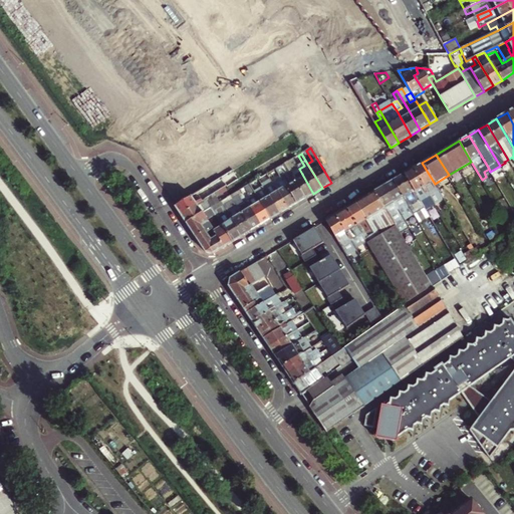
[(305,199),(313,194),(299,169),(292,159),(288,161),(293,170),(289,172),(305,199)]
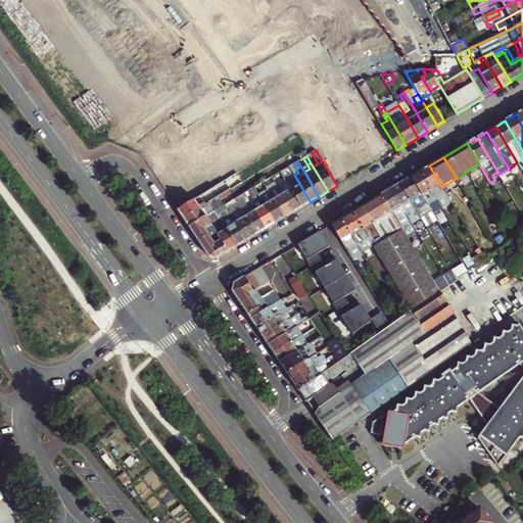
[(453,203),(442,187),(429,165),(421,172),(443,208),(448,205),(453,203)]
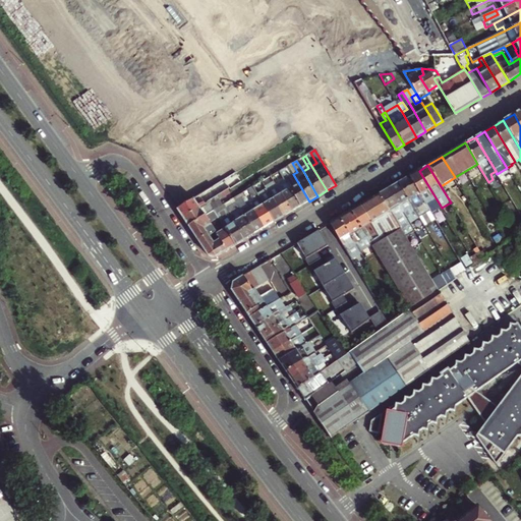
[(300,207),(309,201),(293,174),(288,166),(283,169),(279,171),(282,174),(285,179),(285,180),(290,188),(300,207)]
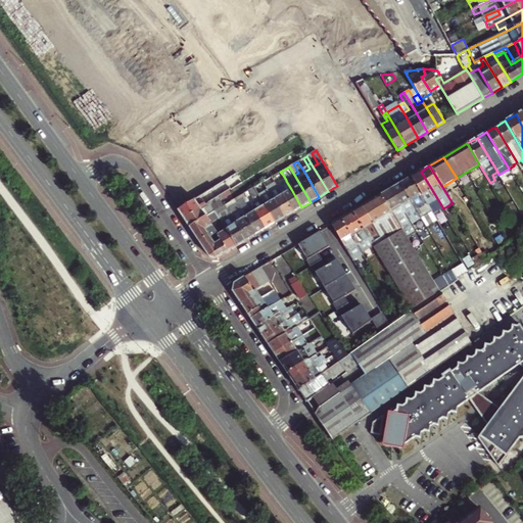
[(446,216),(443,208),(421,172),(411,177),(431,211),(432,214),(437,210),(442,218),(446,216)]
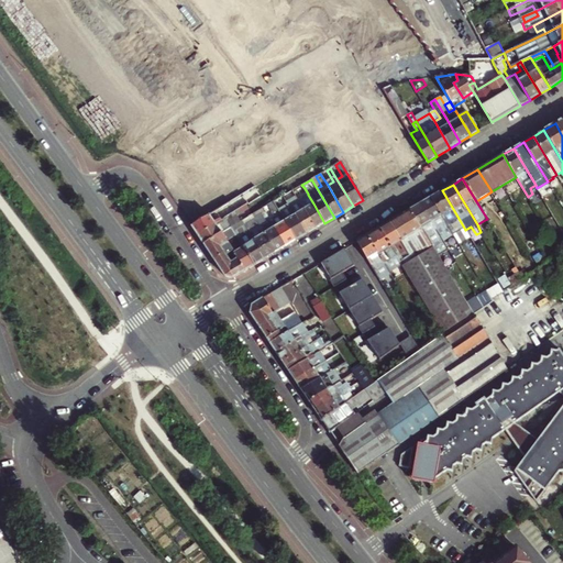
[(453,235),(464,228),(442,190),(431,197),(445,222),(453,235)]
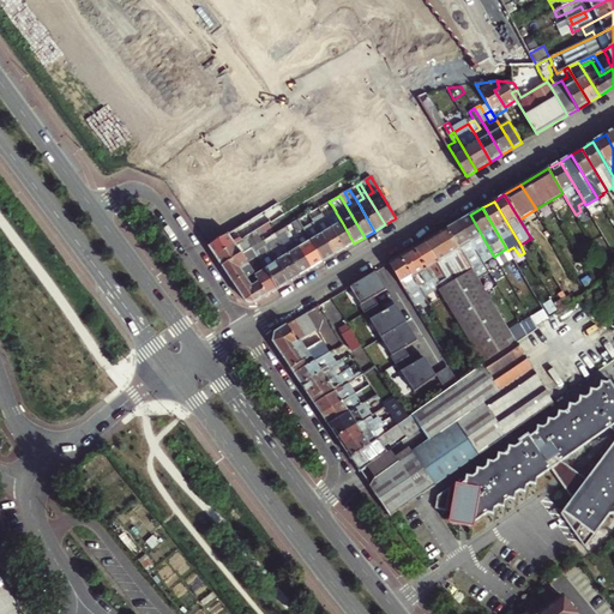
[(331,229),(342,222),(336,212),(325,218),(326,220),(331,229)]
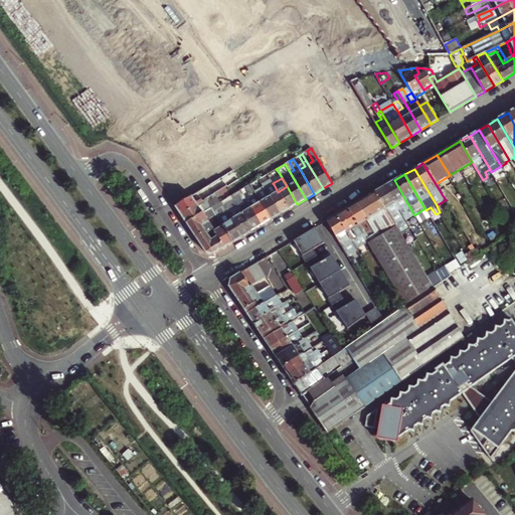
[(414,215),(407,203),(394,180),(384,186),(398,209),(405,220),(414,215)]
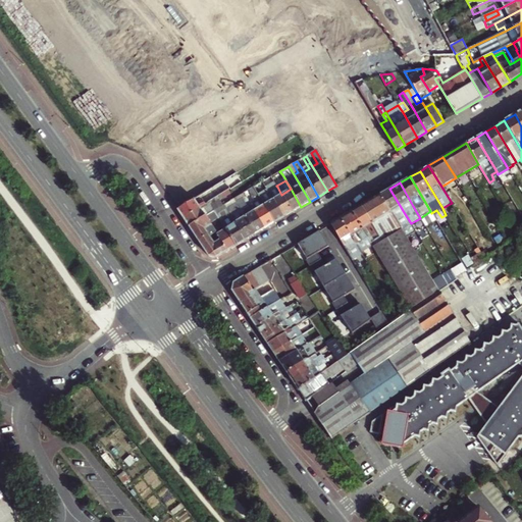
[(283,217),(293,212),(281,195),(277,187),(268,192),(283,217)]
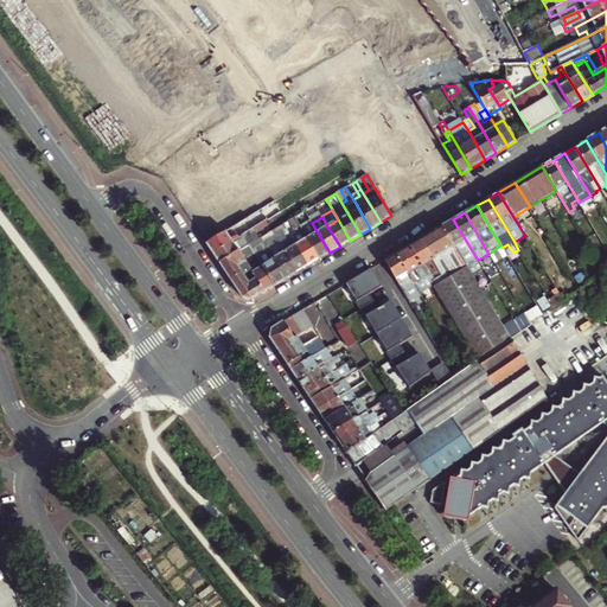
[(308,266),(319,259),(301,229),(295,218),(291,221),(298,234),(292,237),(308,266)]
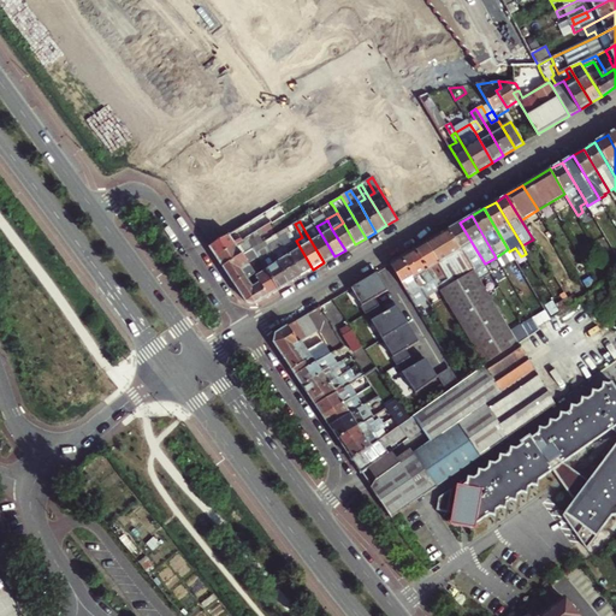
[(209,247),(217,258),(258,232),(249,223),(230,235),(209,247)]
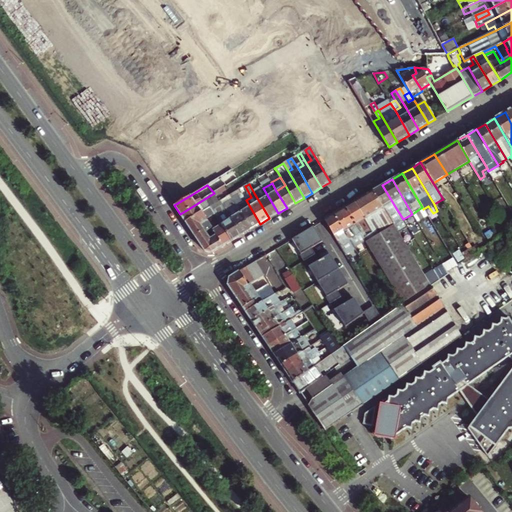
[(287,208),(295,203),(285,185),(276,191),(287,208)]
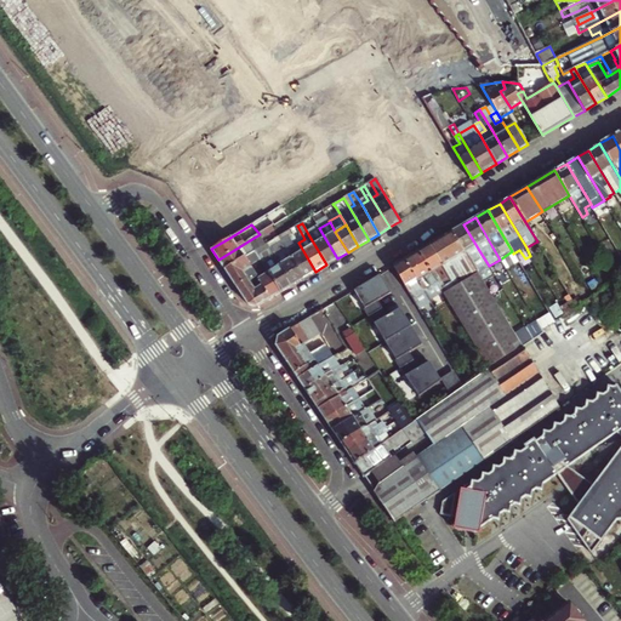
[(489,266),(480,252),(463,224),(453,232),(482,281),(494,274),(489,266)]
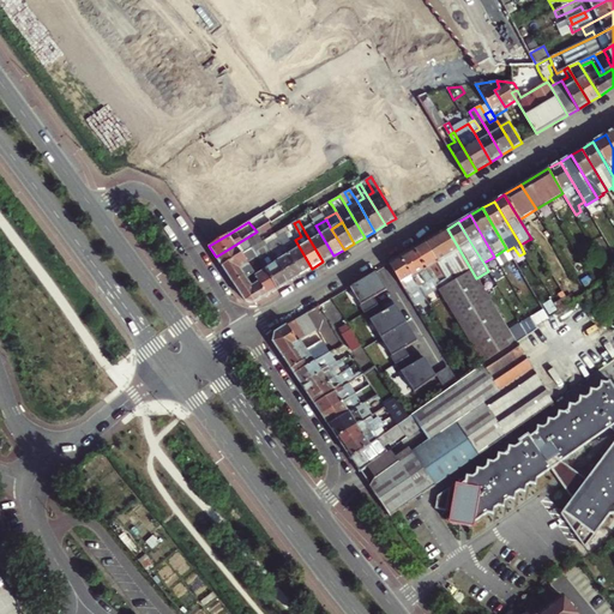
[(222,266),(242,254),(251,248),(253,248),(263,242),(258,235),(271,228),(269,224),(257,232),(216,257),(222,266)]
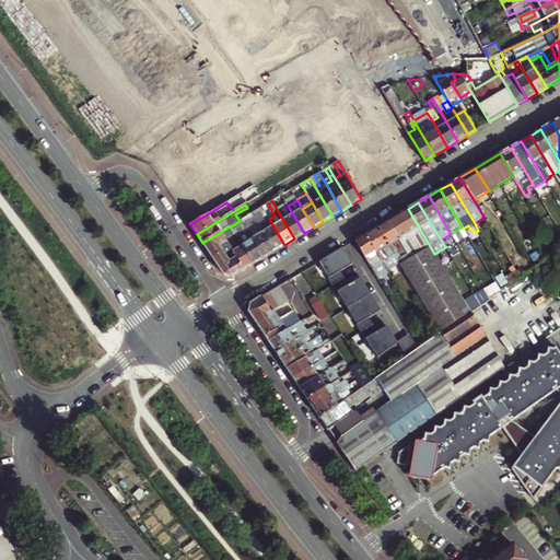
[(294,238),(304,233),(288,206),(284,208),(283,205),(279,207),(281,210),(278,211),(294,238)]
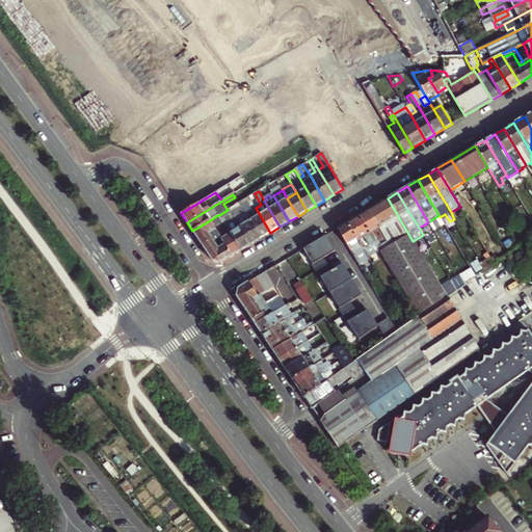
[(260,239),(270,233),(256,208),(248,196),(238,203),(241,207),(245,214),(260,239)]
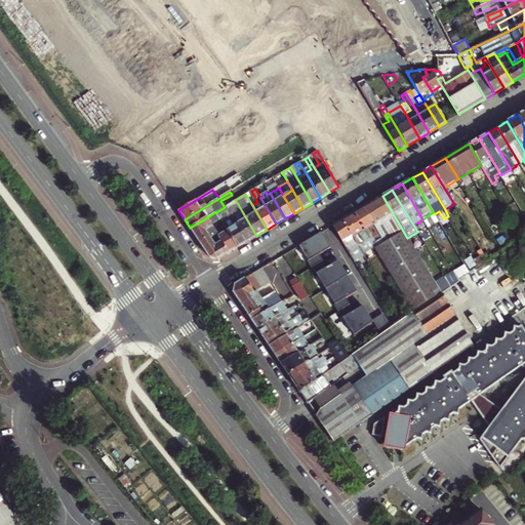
[(428,271),(407,238),(382,196),(363,207),(382,239),(372,243),(374,247),(400,290),(428,271)]
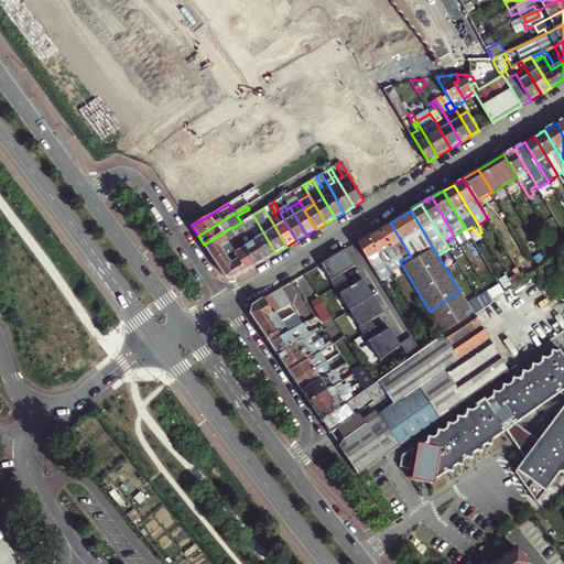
[(266,259),(275,253),(260,227),(256,219),(252,215),(249,217),(242,221),(250,234),(266,259)]
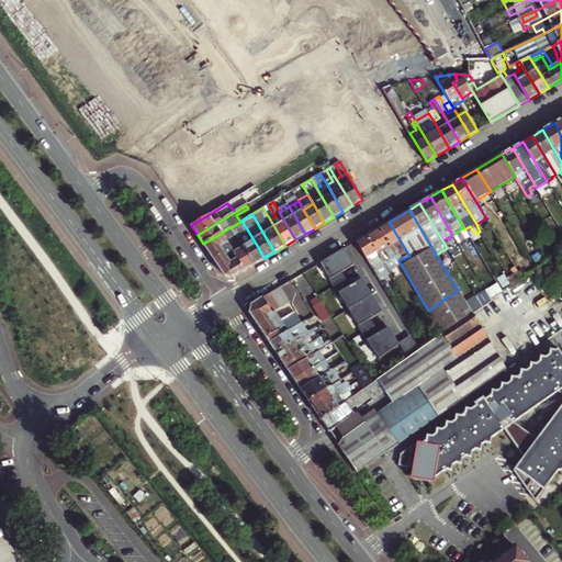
[(254,265),(265,258),(249,233),(242,221),(240,222),(232,227),(233,231),(236,234),(238,238),(243,246),(254,265)]
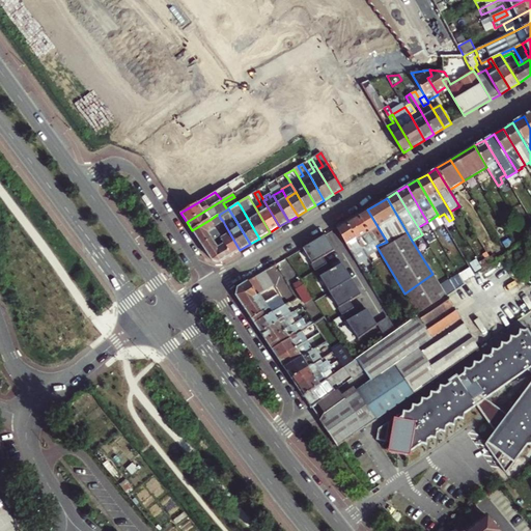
[(376,246),(387,242),(367,210),(358,216),(376,246)]
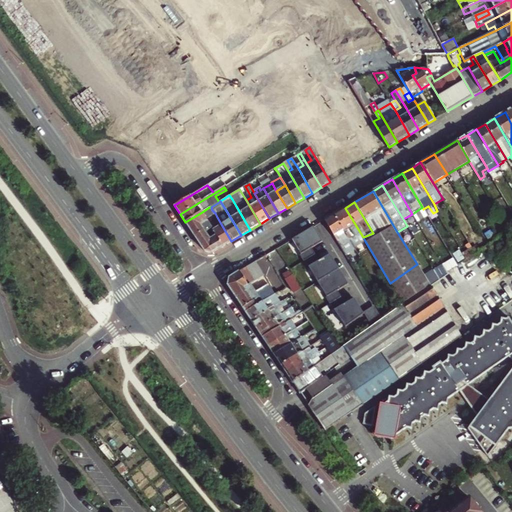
[(206,219),(215,213),(212,210),(211,207),(209,207),(202,212),(206,219)]
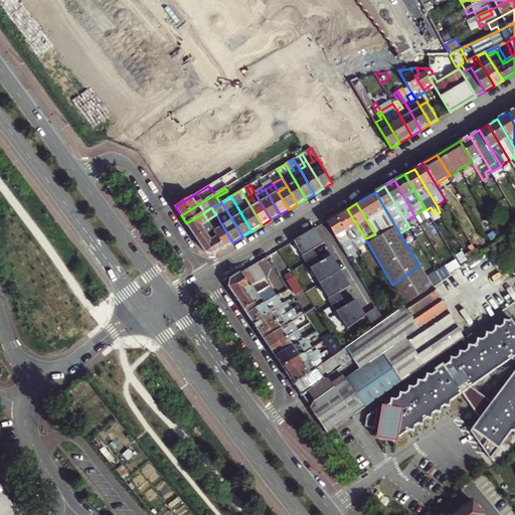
[(367,242),(365,238),(347,209),(336,215),(352,241),(356,248),(363,244),(367,242)]
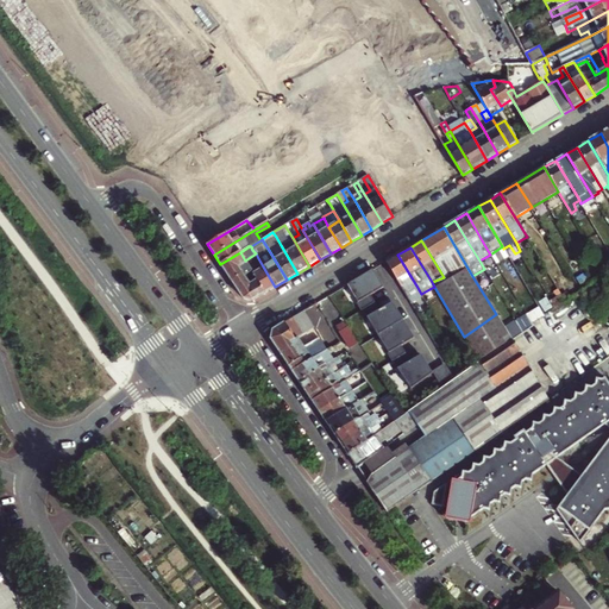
[(244,275),(251,271),(245,261),(240,252),(220,264),(231,281),(243,274),(244,275)]
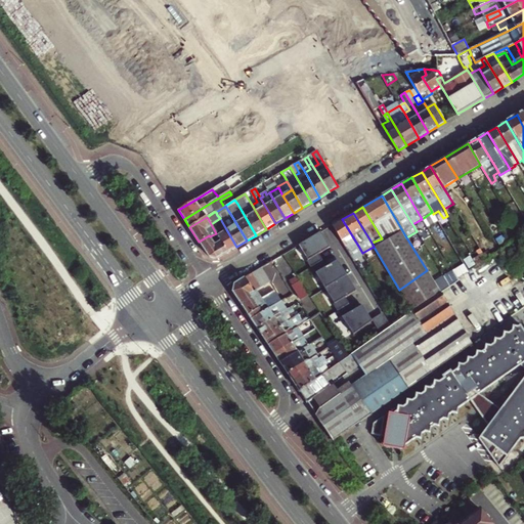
[(362,253),(358,246),(342,219),(332,225),(353,261),(358,259),(363,255),(362,253)]
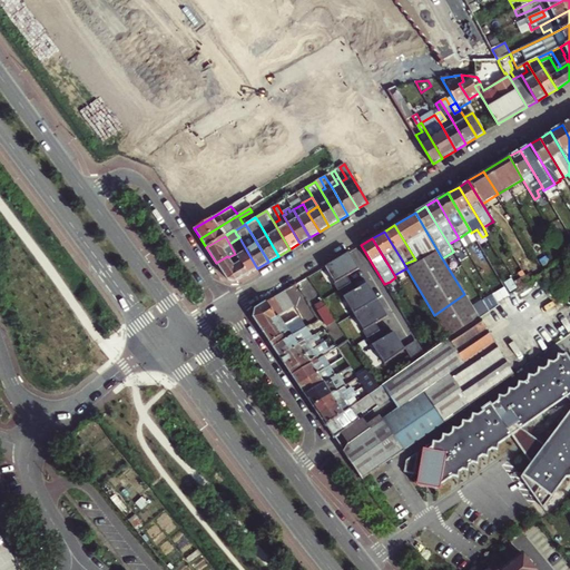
[(248,275),(257,268),(246,249),(236,255),(239,259),(248,275)]
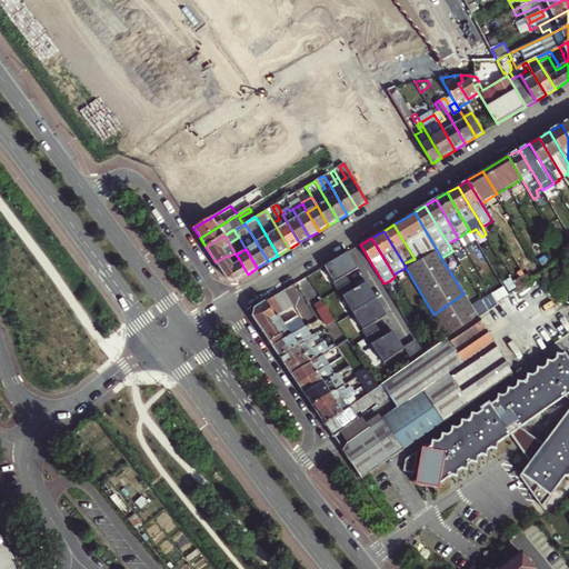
[(340,289),(350,282),(346,276),(358,268),(348,252),(326,266),(336,282),(340,289)]
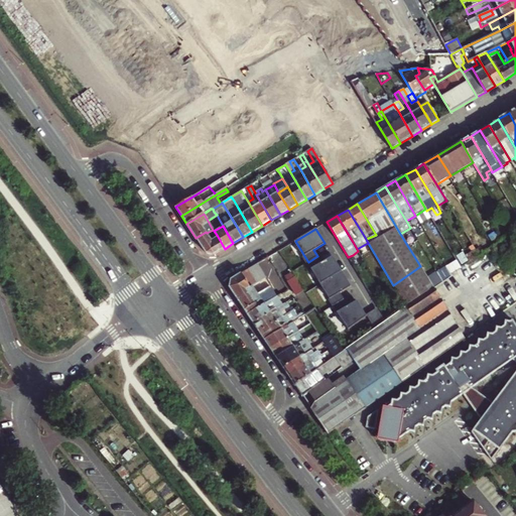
[(214,255),(225,249),(217,235),(213,238),(211,234),(208,236),(207,233),(206,232),(196,238),(207,254),(214,255)]
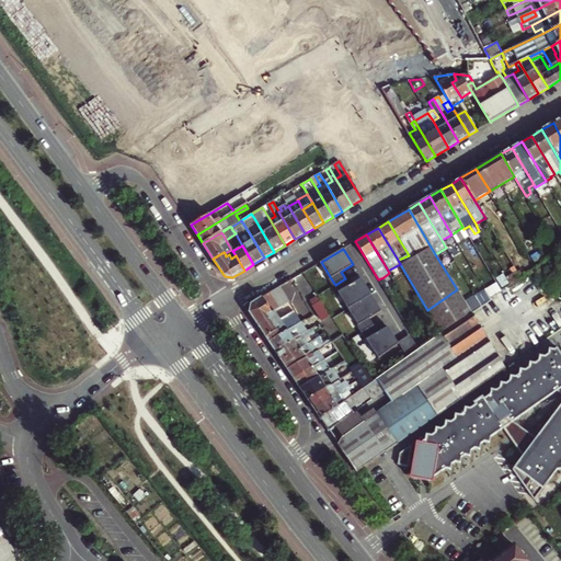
[(350,309),(371,295),(361,278),(350,285),(345,278),(335,285),(339,292),(350,309)]
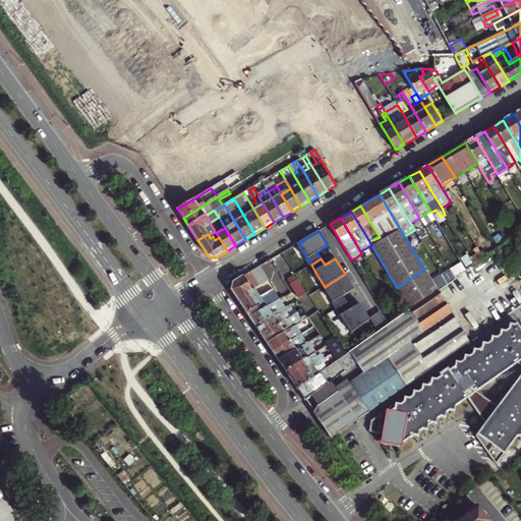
[(477,276),(487,269),(481,259),(475,265),(471,267),(477,276)]
